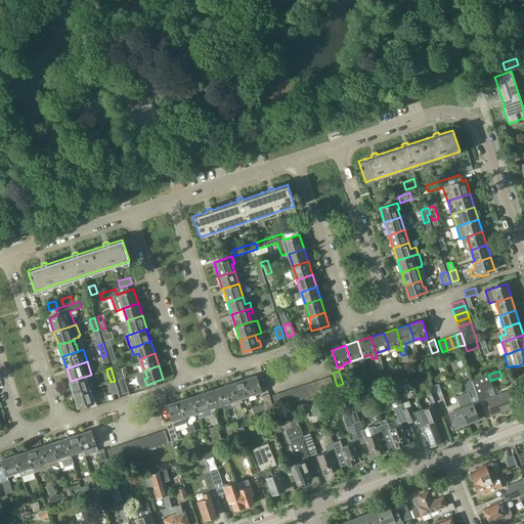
[(91,375),(71,381),(75,394),(90,389),(95,387),(91,375)]
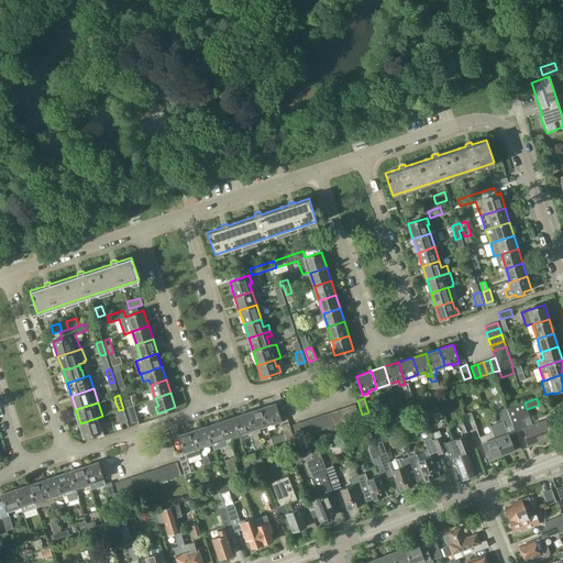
[(527,409),(525,403),(507,408),(512,424),(516,432),(522,429),(526,435),(523,437),(527,445),(552,435),(545,420),(532,424),(527,409)]
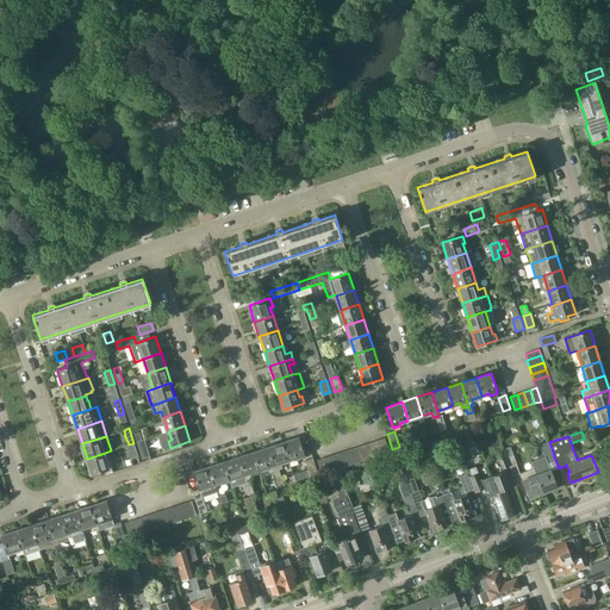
[(282,442),(288,460),(297,458),(297,460),(305,458),(298,437),(282,442)]
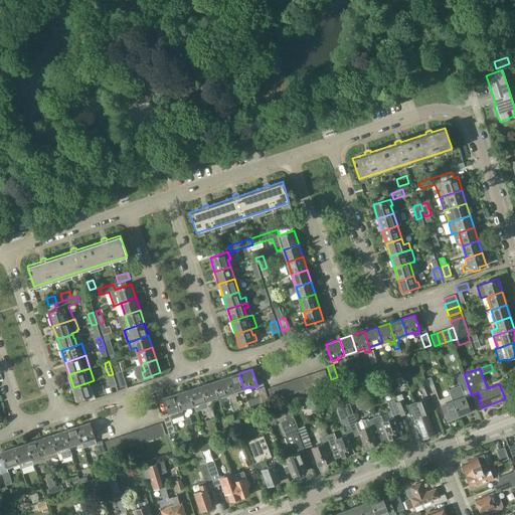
[(318,372),(322,383),(328,381),(324,370),(318,372)]
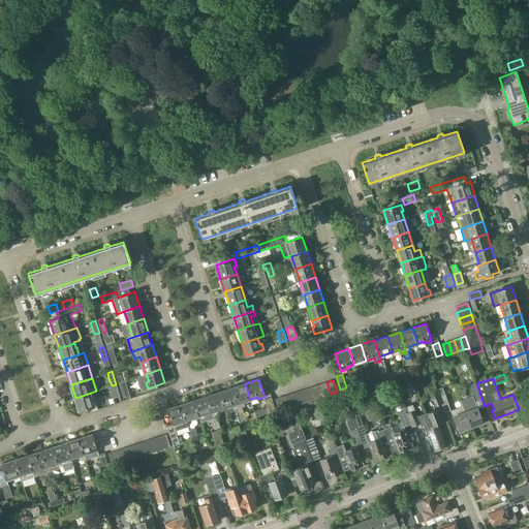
[(126,381),(124,381),(119,383),(123,395),(129,393),(126,381)]
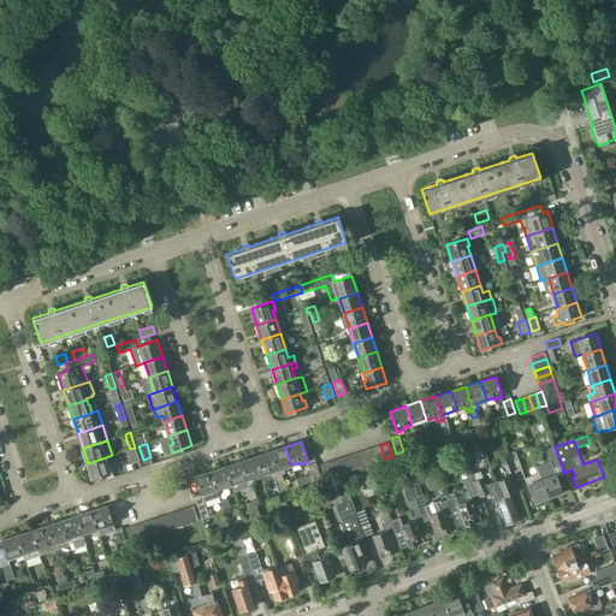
[(385,458),(380,445),(374,446),(379,461),(385,458)]
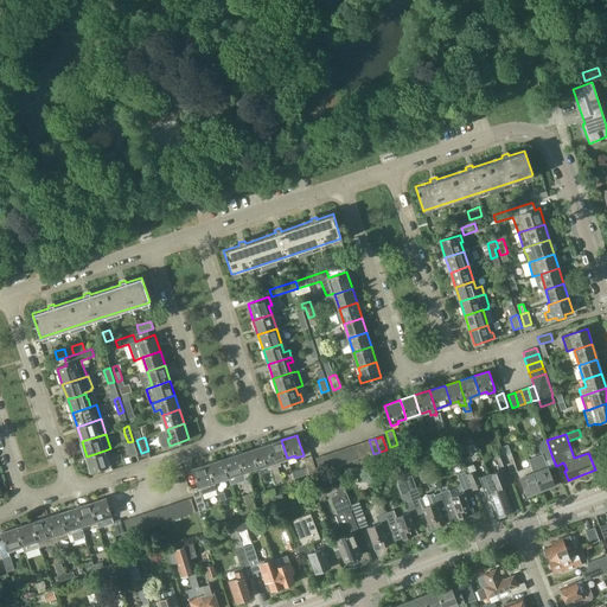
[(287,458),(281,440),(267,445),(274,468),(278,467),(281,466),(279,460),(287,458)]
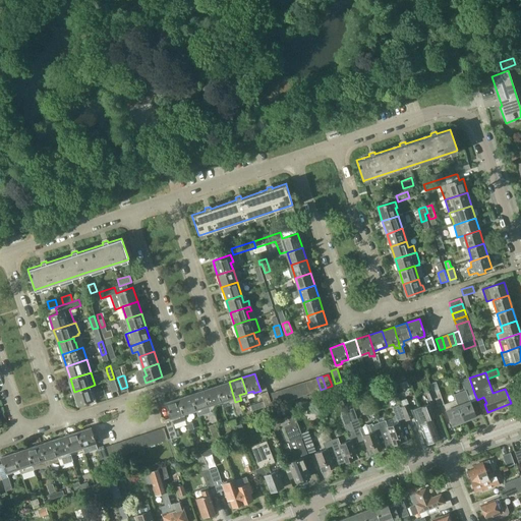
[(316,378),(310,380),(314,392),(321,390),(316,378)]
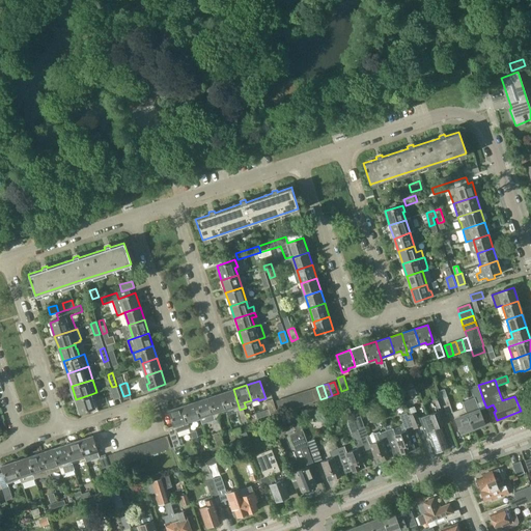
[(483,400),(478,385),(470,388),(474,399),(474,400),(472,399),(470,399),(466,401),(464,402),(463,404),(464,408),(472,429),(484,424),(476,403),(483,400)]
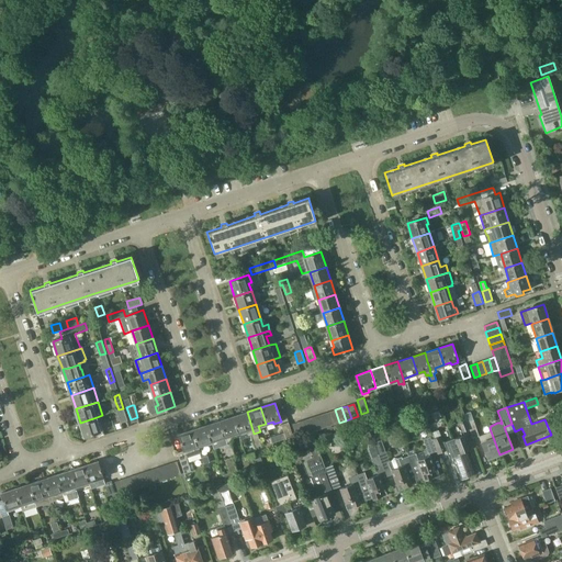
[(119,409),(116,411),(121,423),(127,420),(123,408),(119,409)]
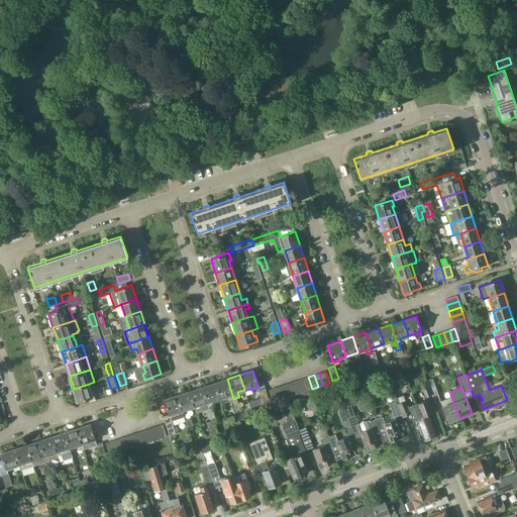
[(308,377),(303,379),(306,391),(312,389),(308,377)]
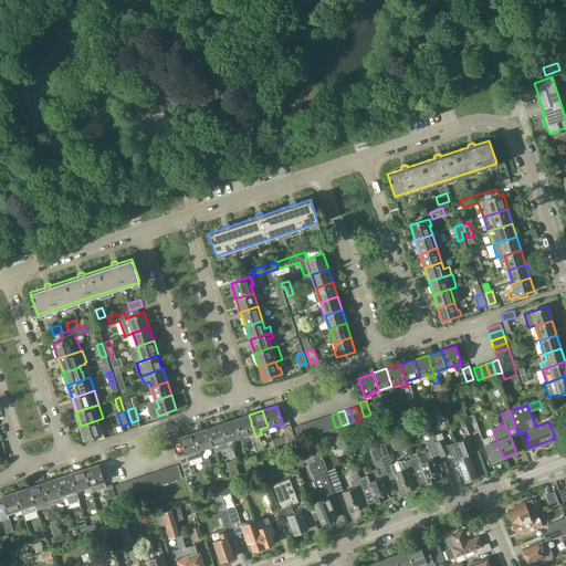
[(249,415),(234,419),(241,439),(249,436),(250,439),(253,438),(255,444),(261,442),(259,436),(255,437),(249,415)]
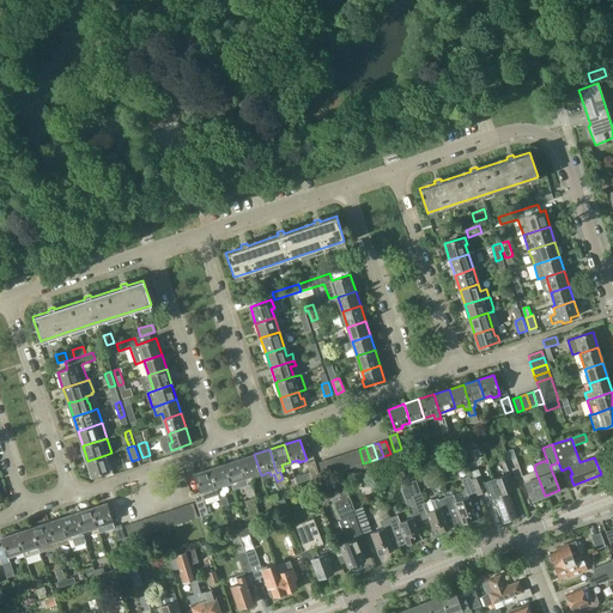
[(359,449),(352,451),(357,466),(363,463),(359,449)]
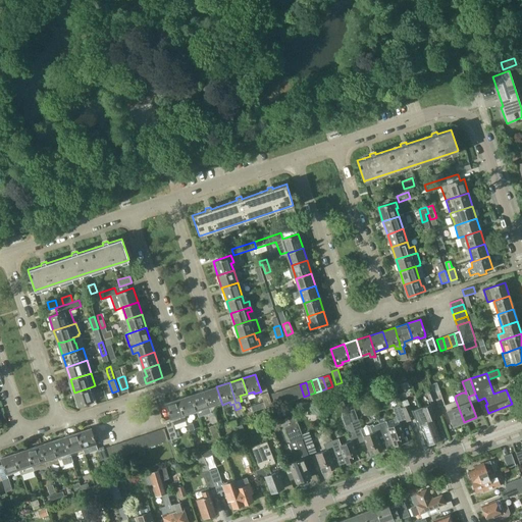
[(430,385),(432,389),(435,399),(438,407),(445,405),(437,383),(430,385)]
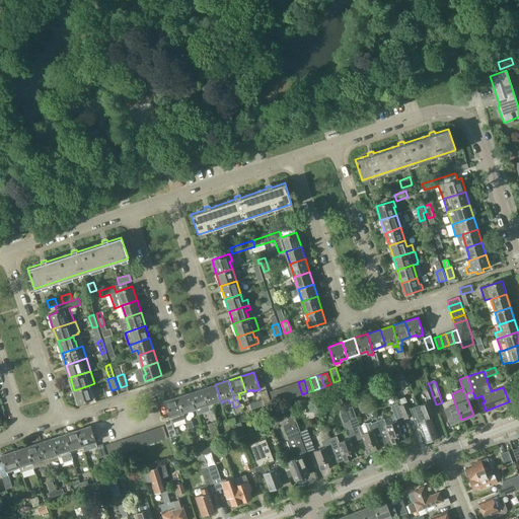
[(302,394),(298,382),(292,384),(296,395),(302,394)]
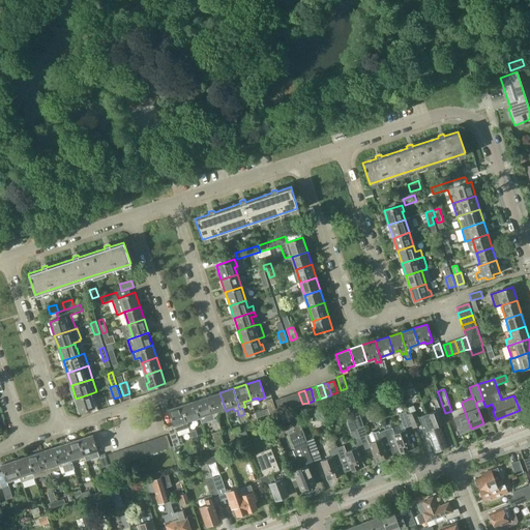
[(219,392),(207,396),(213,417),(216,416),(219,415),(218,413),(226,411),(219,392)]
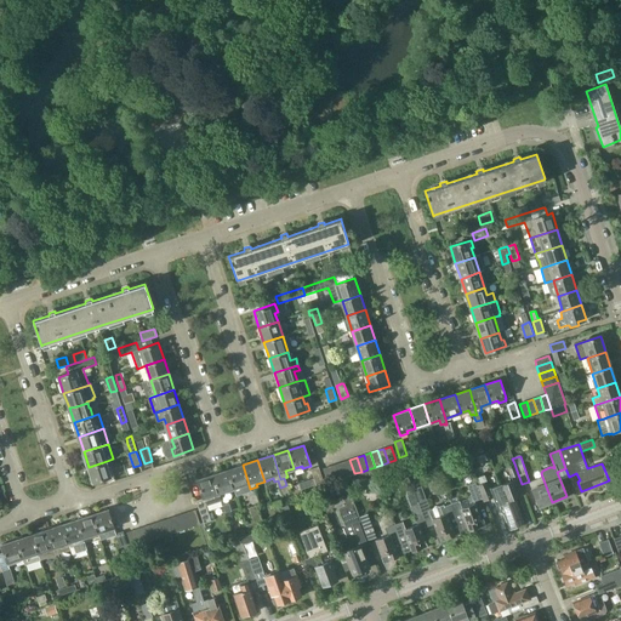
[(349,460),(343,462),(347,476),(354,473),(349,460)]
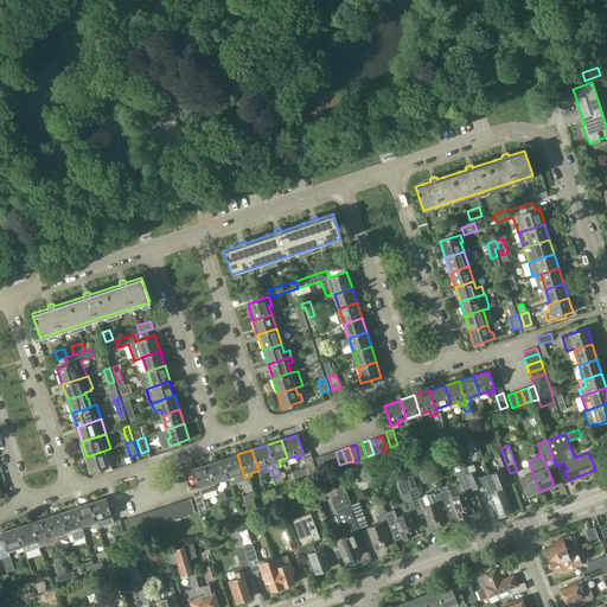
[(104,451),(87,457),(93,472),(112,465),(109,458),(107,459),(104,451)]
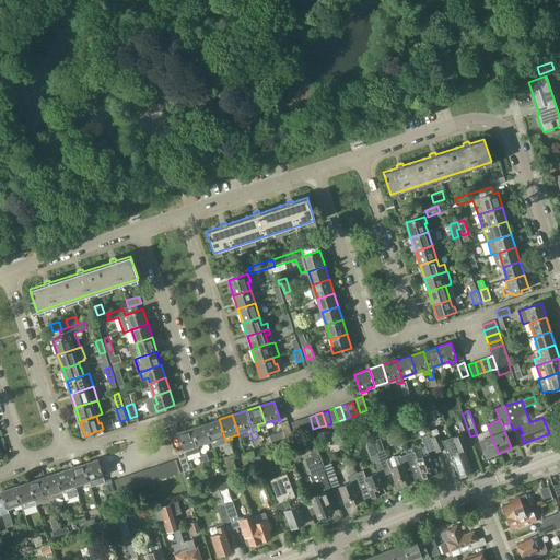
[(310,417),(303,418),(307,431),(313,429),(310,417)]
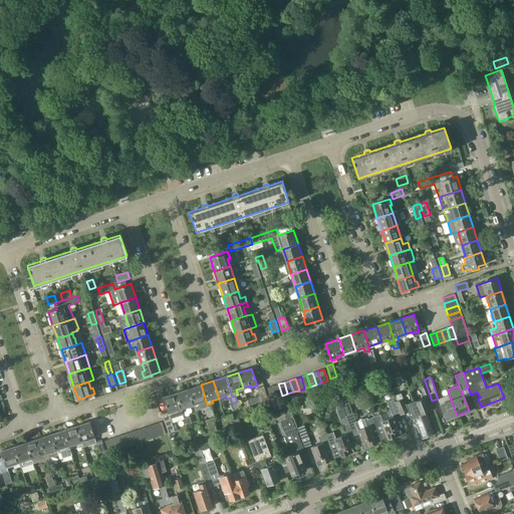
[(278,383),(272,386),(276,398),(282,396),(278,383)]
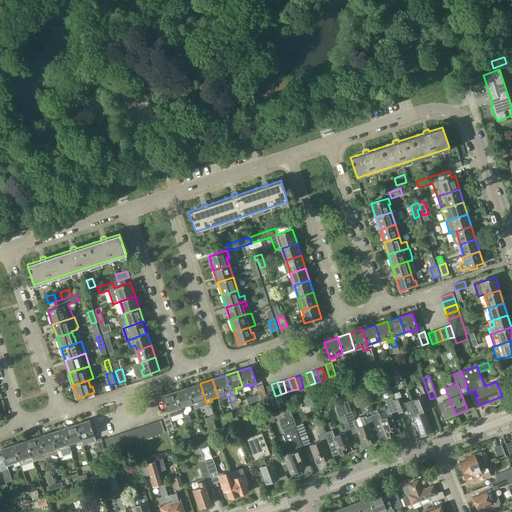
[(424,382),(418,384),(421,394),(427,391),(424,382)]
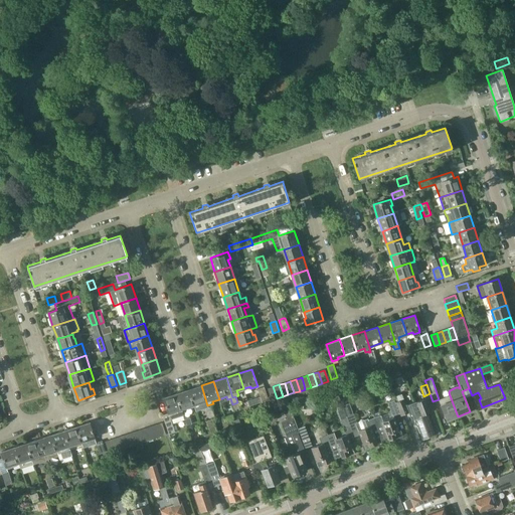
[(207,405),(201,385),(189,389),(194,404),(200,402),(202,407),(205,406),(207,405)]
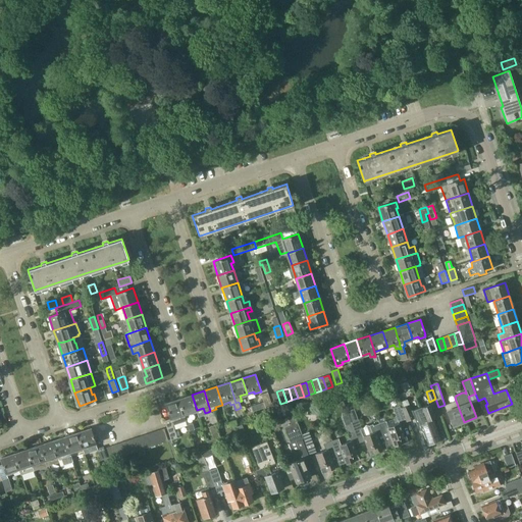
[(280,404),(276,392),(271,394),(275,406),(280,404)]
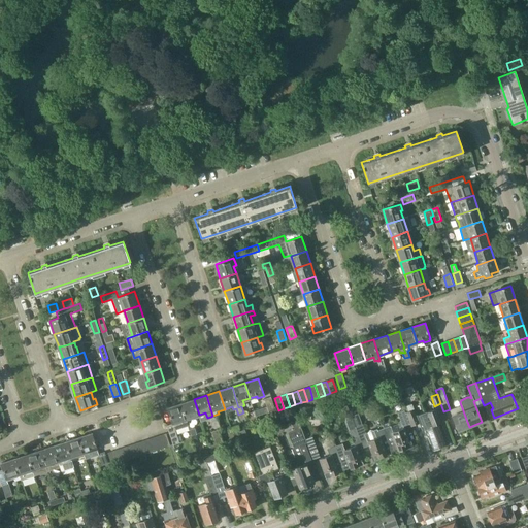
[(275,408),(271,397),(264,399),(268,410),(275,408)]
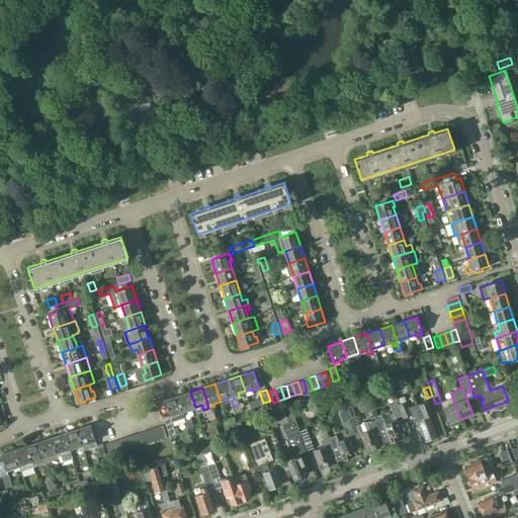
[(195,407),(190,392),(178,396),(182,411),(195,407)]
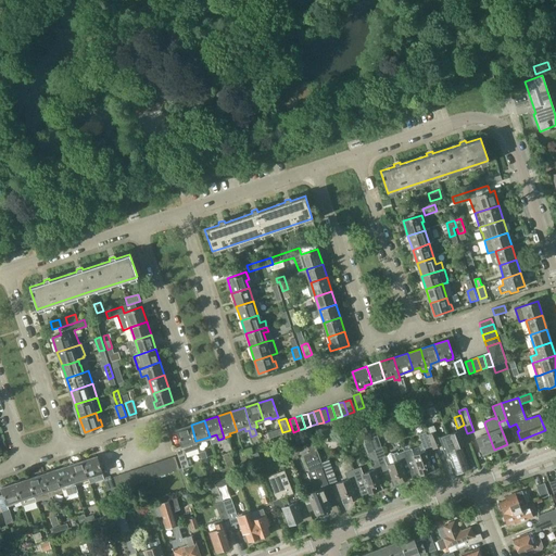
[(196,441),(191,425),(176,429),(181,446),(176,449),(181,466),(185,465),(185,467),(188,466),(184,453),(198,447),(196,441)]
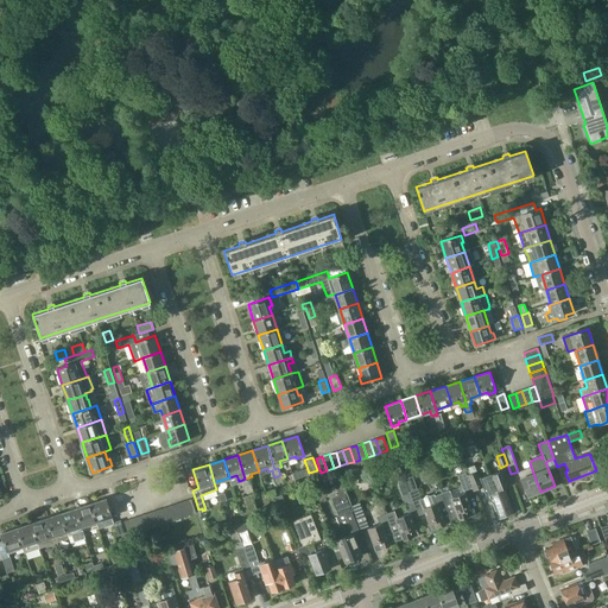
[(540,492),(531,467),(521,470),(523,474),(519,475),(527,498),(540,492)]
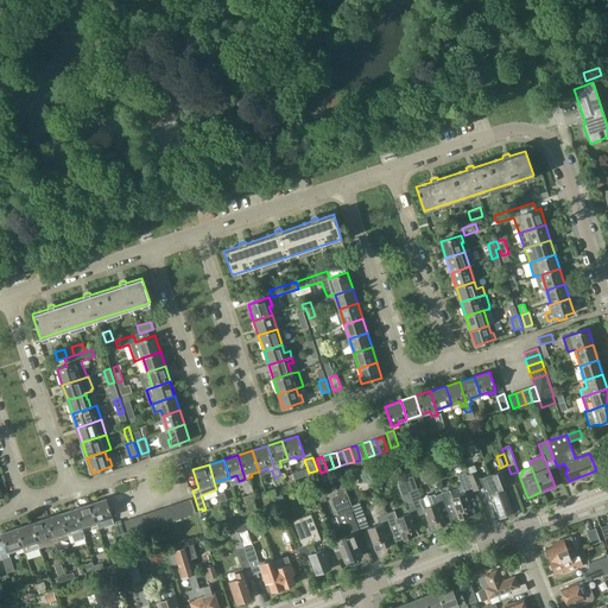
[(344,479),(358,479),(358,468),(344,468),(344,479)]
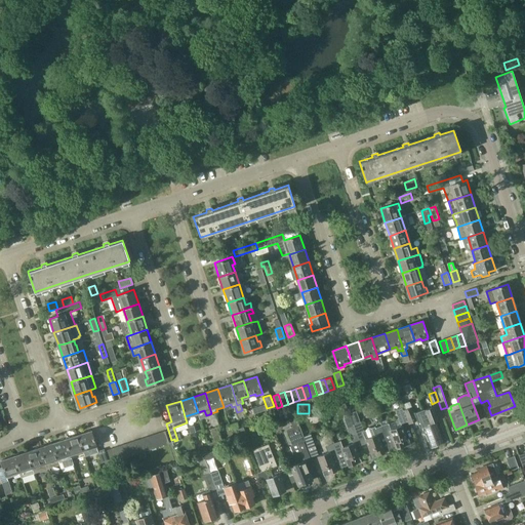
[(403,410),(408,422),(416,419),(417,419),(415,413),(412,406),(403,410)]
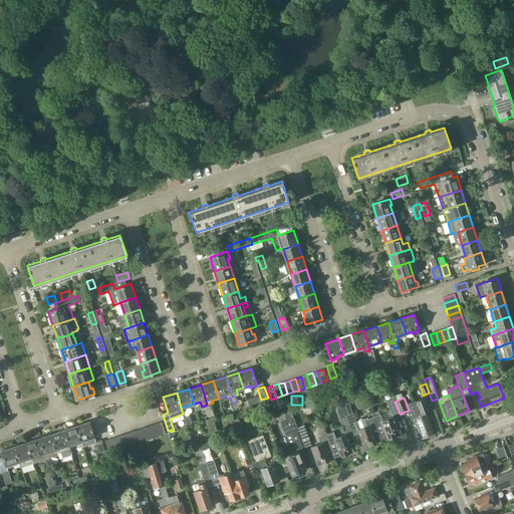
[(414,402),(428,436),(435,433),(431,425),(434,423),(425,398),(422,399),(414,402)]
